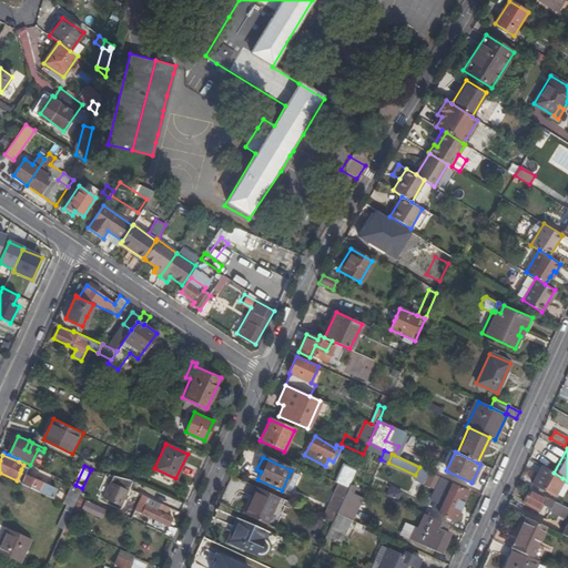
[(554,496),(563,478),(554,473),(541,466),(531,484),(554,496)]
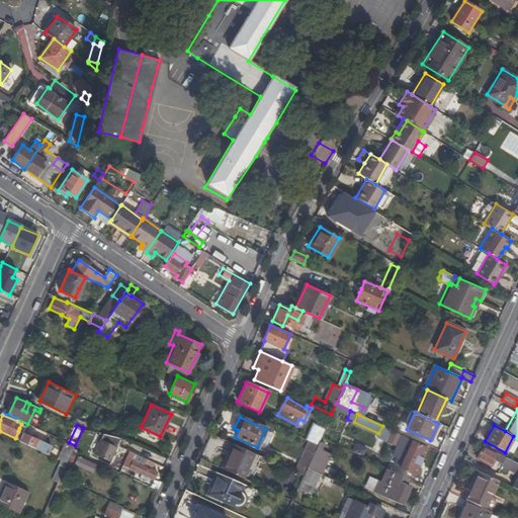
[(384,441),(390,429),(382,426),(378,433),(377,437),(384,441)]
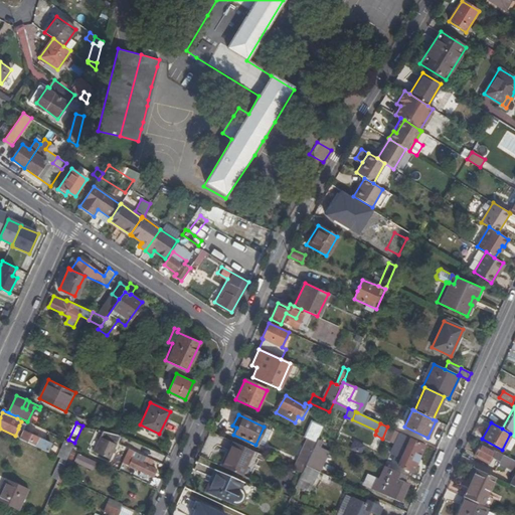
[(392,445),(398,434),(388,428),(383,441),(392,445)]
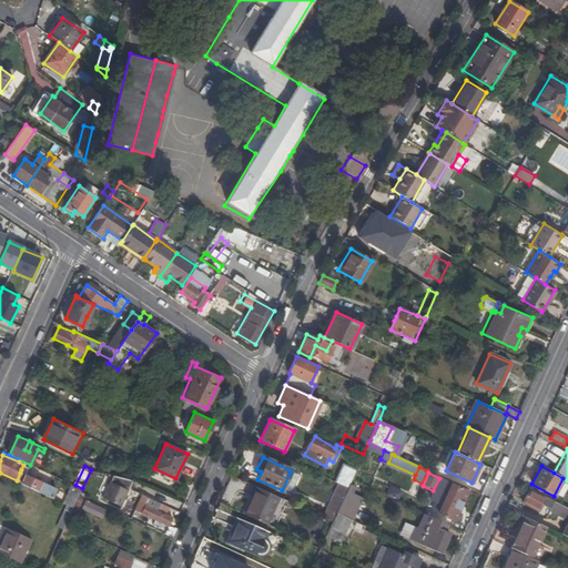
[(119,505),(131,479),(111,474),(100,497),(119,505)]
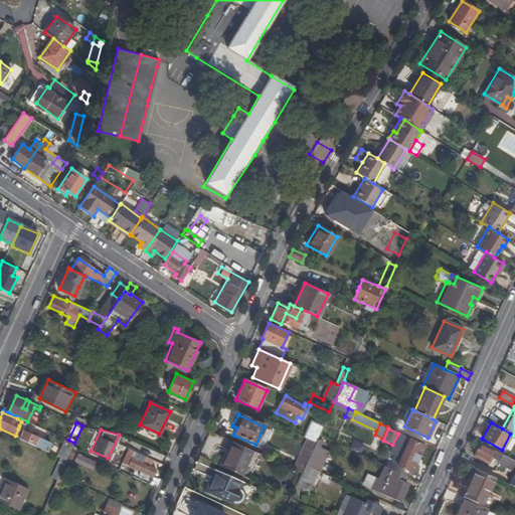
[(19,439),(47,452),(51,444),(26,433),(22,431),(19,439)]
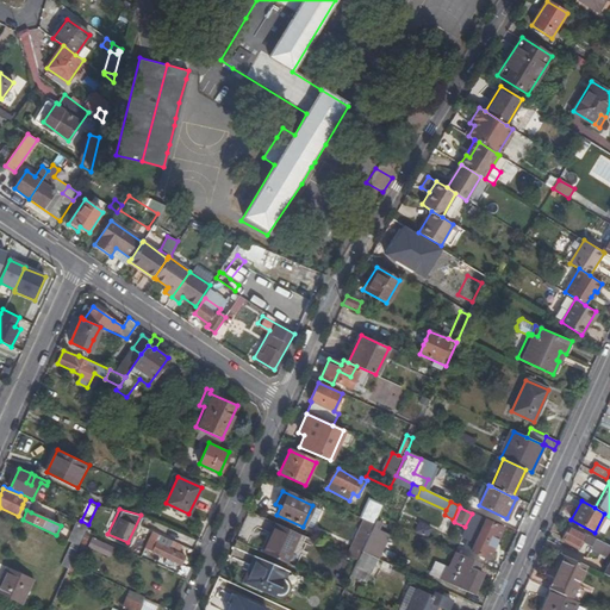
[(374,522),(377,516),(378,515),(368,510),(365,518),(374,522)]
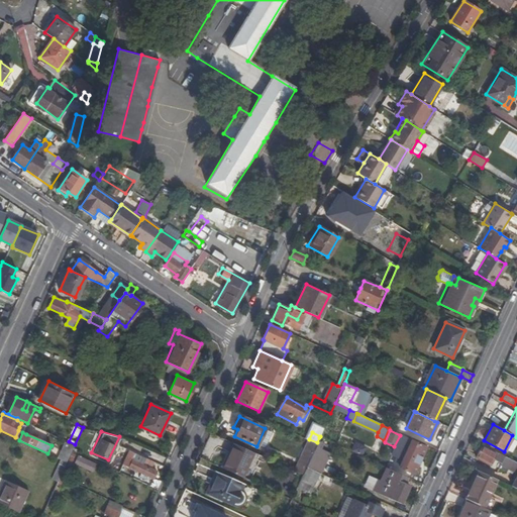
[(0,455),(1,456),(10,438),(0,433),(0,455)]
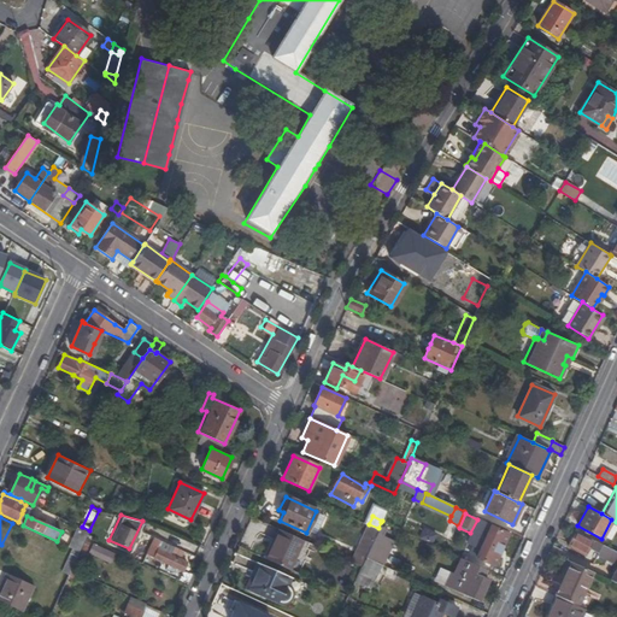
[(482,544),(489,527),(479,522),(470,539),(482,544)]
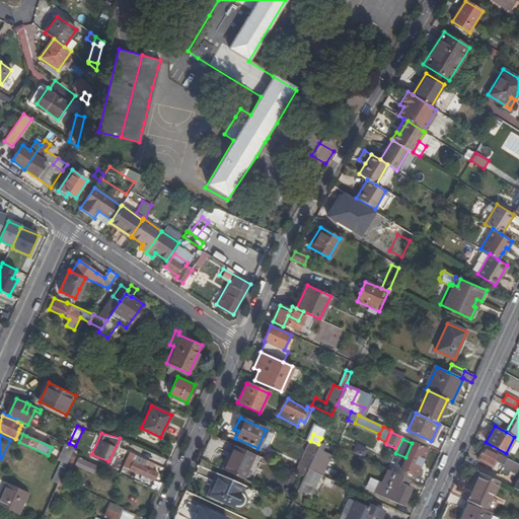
[(304,476),(307,469),(317,446),(310,442),(296,473),(304,476)]
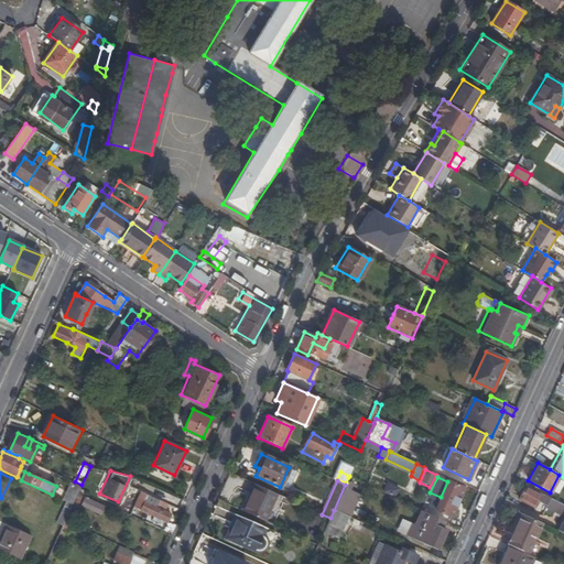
[(448,480),(447,481),(441,497),(438,501),(435,500),(432,509),(452,518),(465,488),(448,480)]
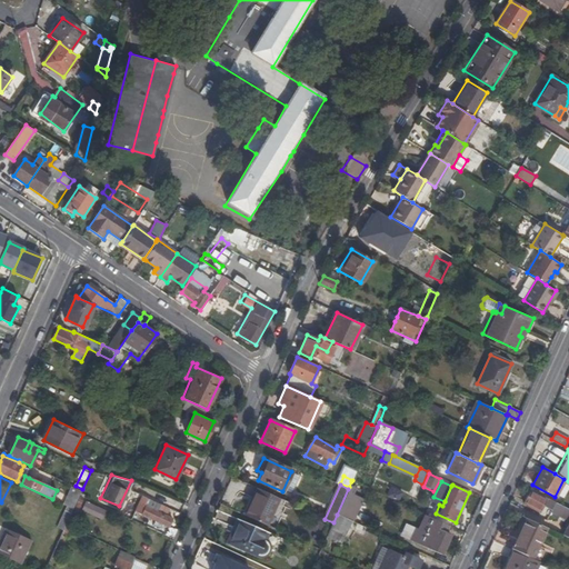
[(73,508),(80,495),(81,491),(72,487),(63,503),(68,506),(73,508)]
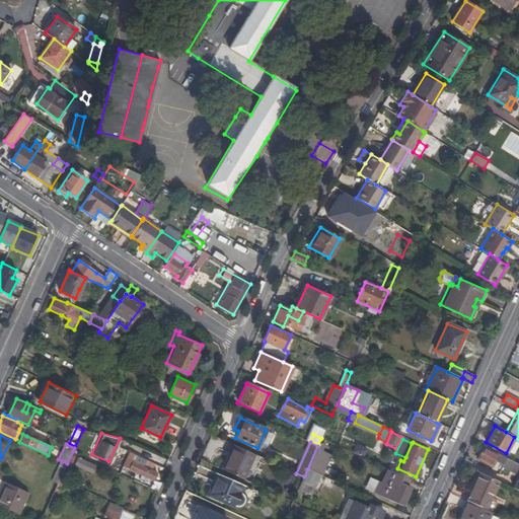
[(224,469),(243,478),(254,454),(235,446),(224,469)]
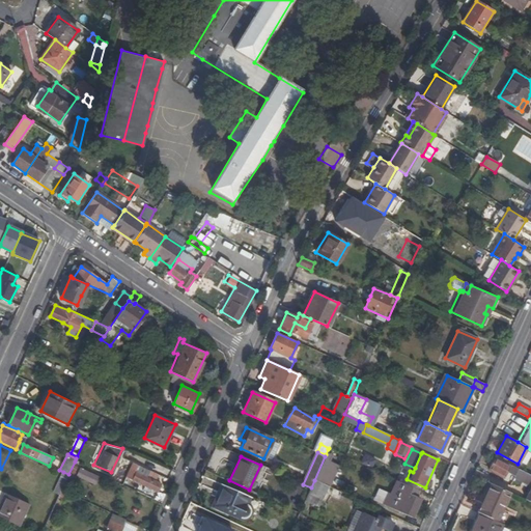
[(518,469),(496,457),(493,463),(493,462),(488,471),(503,478),(505,474),(513,477),(518,469)]
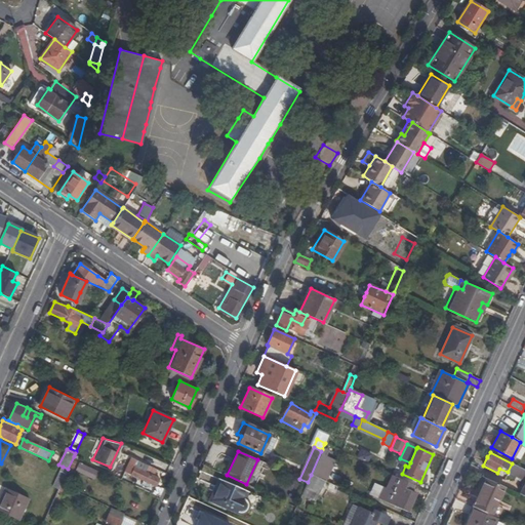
[(137,459),(134,467),(130,474),(144,480),(143,483),(147,485),(149,482),(155,486),(158,478),(153,475),(156,469),(137,459)]
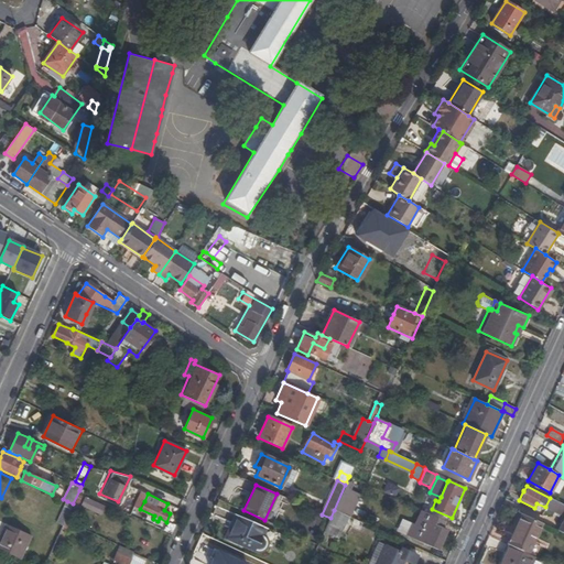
[(83,497),(79,507),(101,514),(105,505),(83,497)]
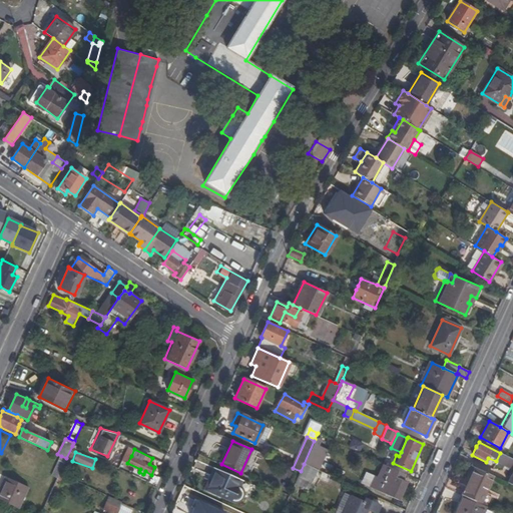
[(507,483),(512,485),(512,459),(500,453),(496,461),(512,469),(512,471),(511,476),(510,475),(507,483)]
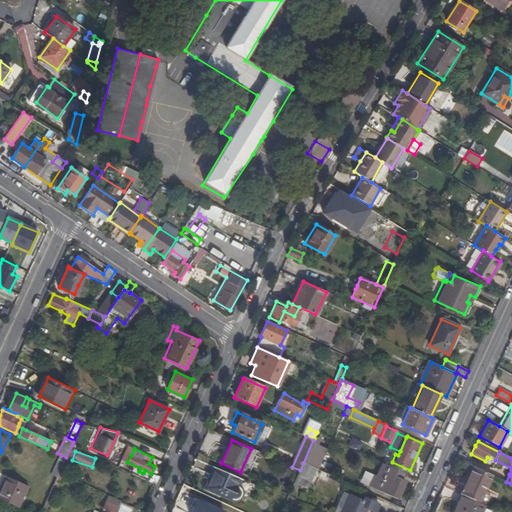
[(47,485),(53,487),(59,473),(66,457),(61,455),(47,485)]
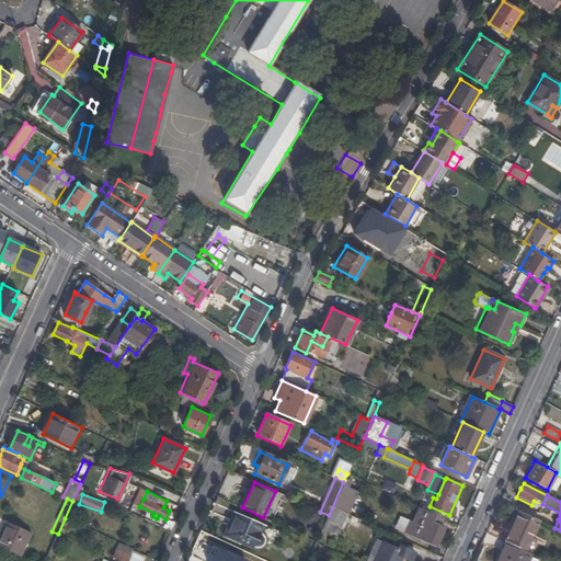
[(341,529),(347,515),(332,507),(329,515),(325,523),(341,529)]
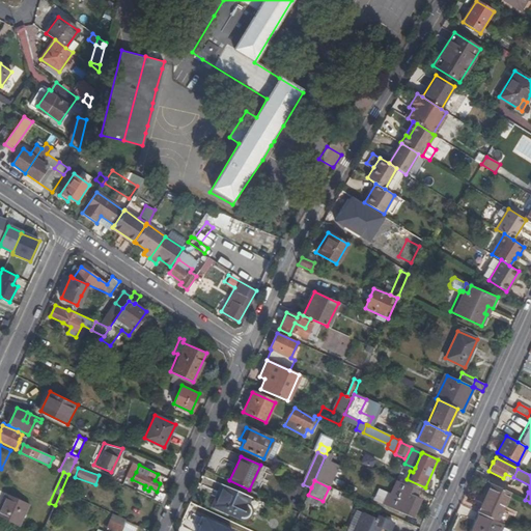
[(381,503),(389,485),(382,482),(374,500),(381,503)]
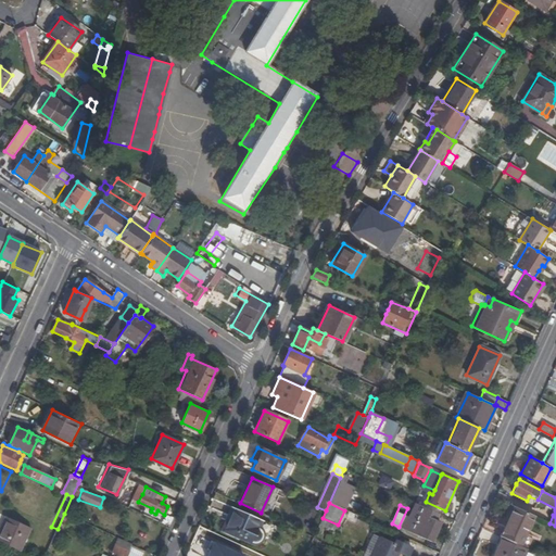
[(260,520),(232,508),(228,517),(230,518),(225,531),(251,542),(255,542),(257,541),(258,541),(260,540),(261,538),(261,535),(261,533),(260,531),(258,529),(256,527),(260,520)]
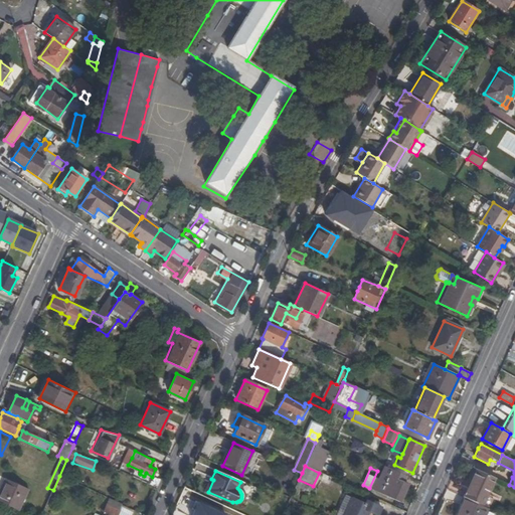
[(156,487),(160,478),(152,477),(146,473),(144,476),(143,481),(156,487)]
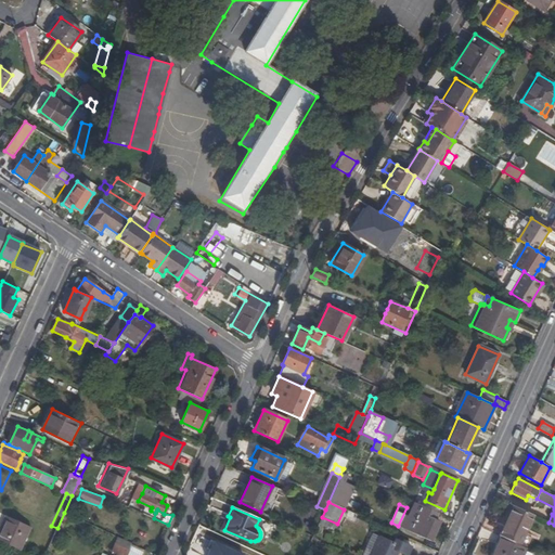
[(511,513),(500,537),(525,547),(526,549),(531,538),(524,534),(532,515),(521,510),(518,516),(511,513)]
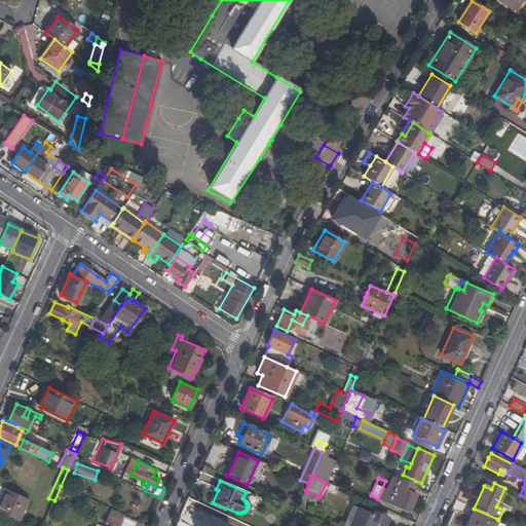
[(398,486),(389,504),(407,513),(416,494),(398,486)]
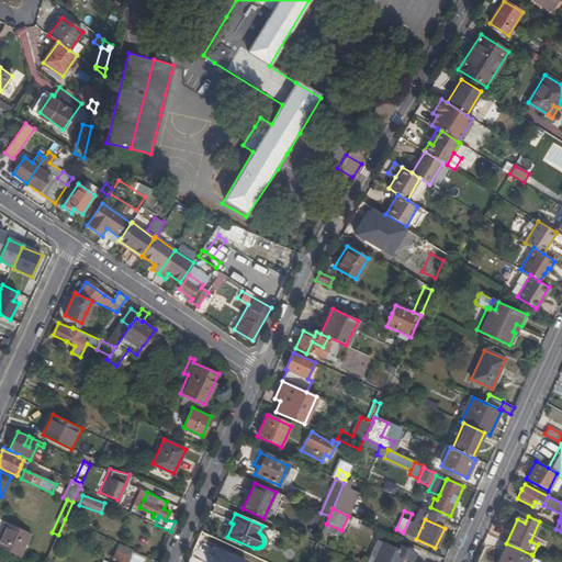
[(0,547),(18,555),(20,557),(31,534),(6,521),(0,534),(0,547)]
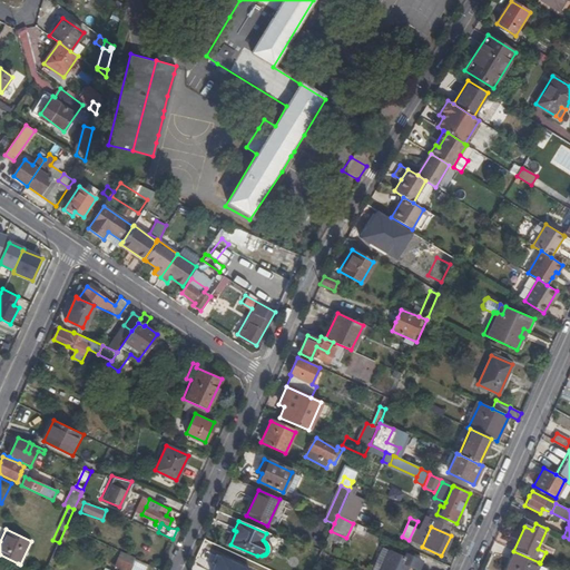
[(343,546),(346,538),(331,531),(327,539),(343,546)]
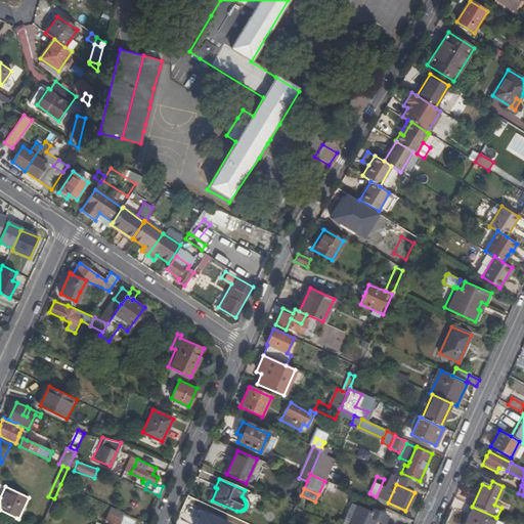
[(342,523),(349,523),(358,508),(351,505),(342,523)]
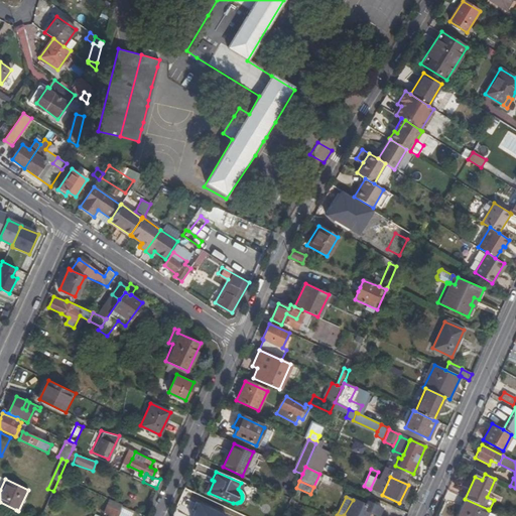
[(485,515),(488,509),(465,499),(457,515),(485,515)]
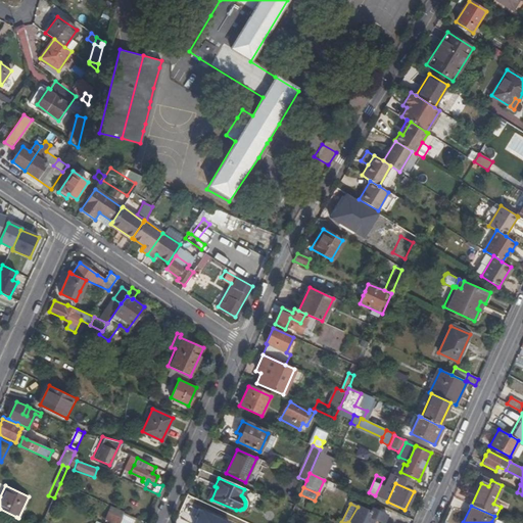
[(122,518),(124,512),(111,507),(108,512),(122,518)]
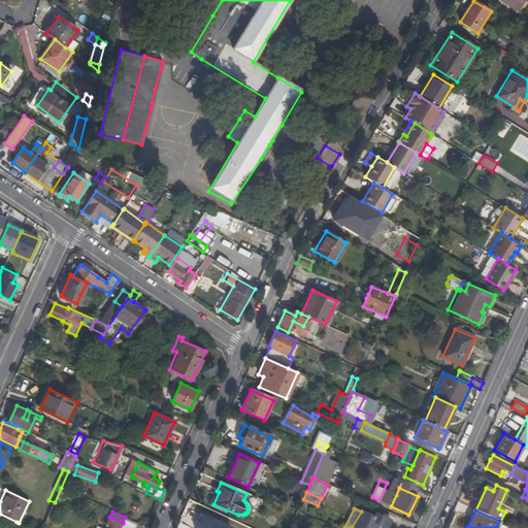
[(352,527),(374,527),(376,524),(384,527),(387,527),(391,521),(374,514),(373,517),(361,512),(352,527)]
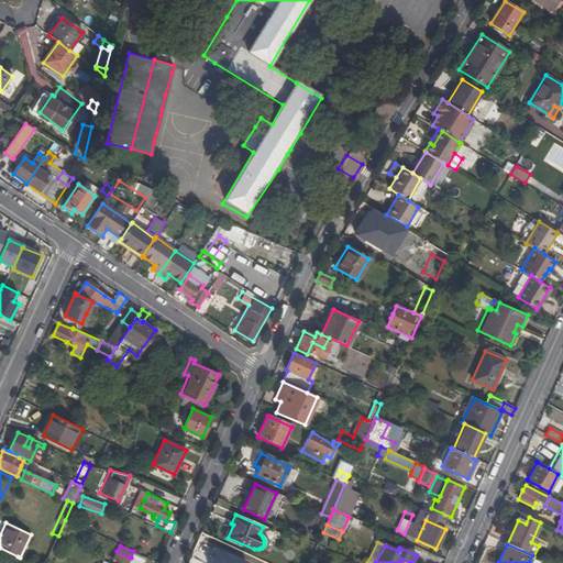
[(128,562),(131,558),(117,551),(113,560),(119,562),(118,562),(128,562)]
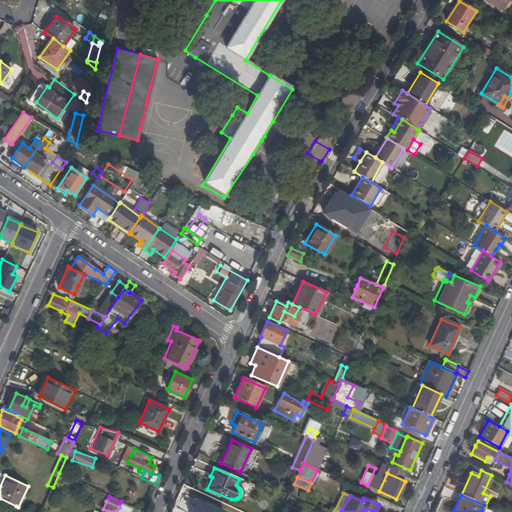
[(119,507),(116,511),(128,511),(131,506),(121,501),(119,507)]
